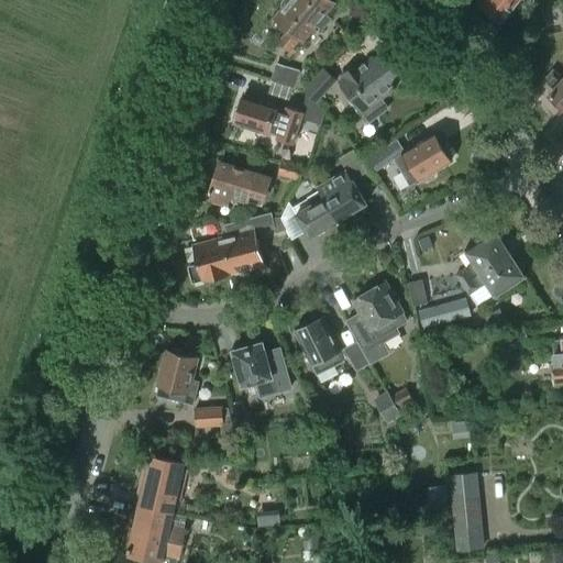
[(279,41),(290,50),(300,37),(304,41),(317,25),(319,29),(329,17),(326,14),(334,3),(330,0),(283,0),(282,2),(280,8),(282,9),(275,17),(289,29),(279,41)]
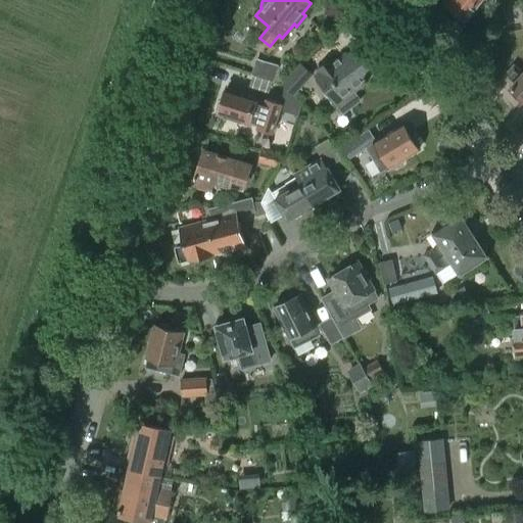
[(449,0),(452,2),(448,6),(465,19),(480,0),(449,0)]
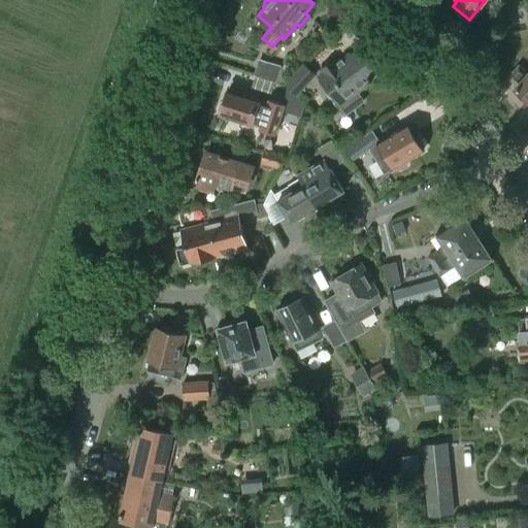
[(371,78),(380,72),(362,48),(347,60),(344,58),(319,77),(339,105),(372,80),(371,78)]
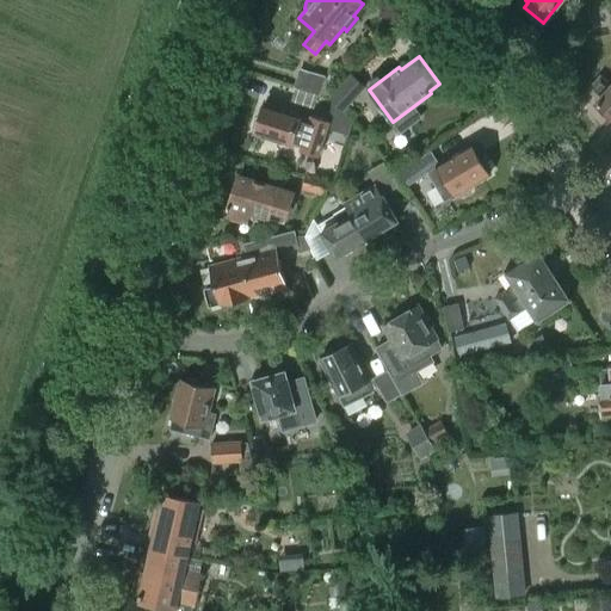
[(292,91),(323,96),(326,74),(296,69),(292,91)]
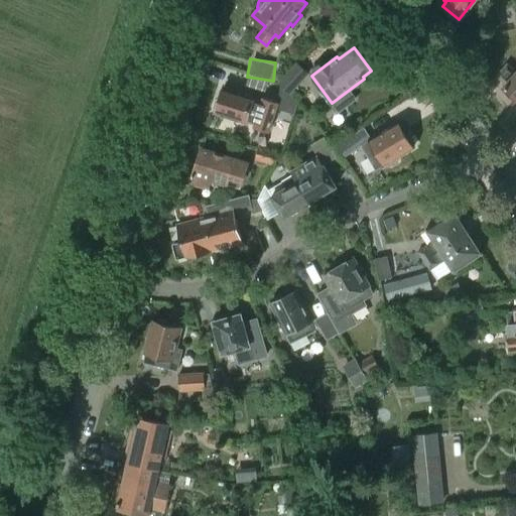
[(277,85),(281,89),(291,97),(309,77),(296,65),(277,85)]
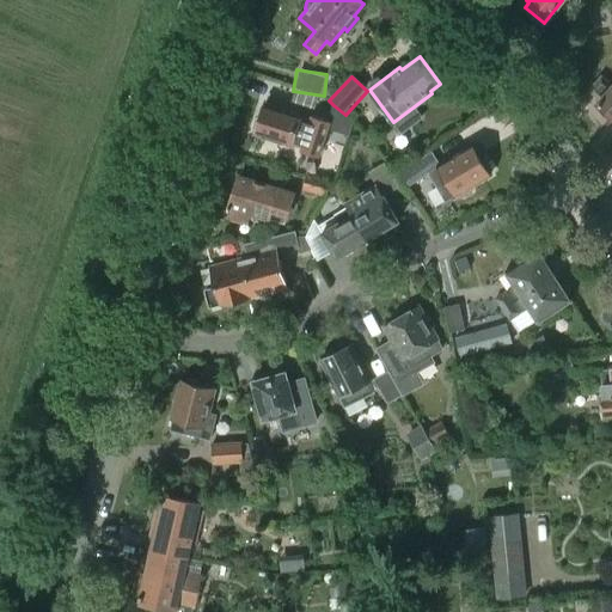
[(599,102),(611,114),(611,85),(603,77),(589,91),(600,101),(599,102)]
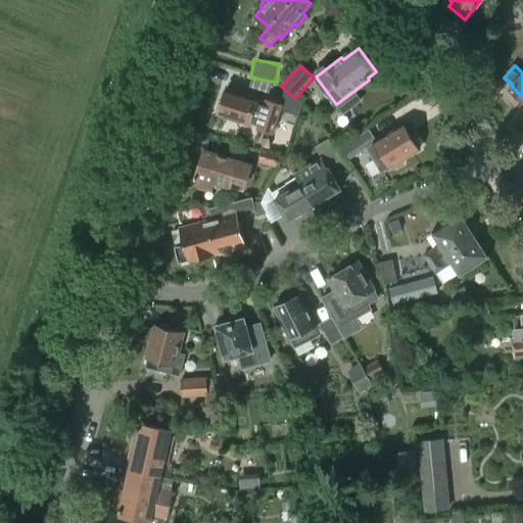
[(299,104),(295,98),(285,90),(281,103),(267,99),(266,101),(227,88),(219,114),(249,125),(249,124),(257,127),(256,129),(273,134),(280,112),(296,117),(299,104)]
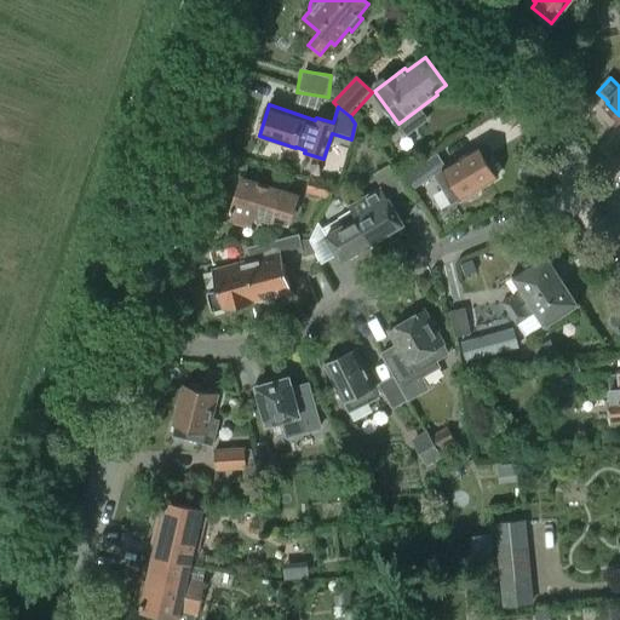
[(435,176),(442,189),(443,189),(452,204),(463,197),(463,199),(465,196),(469,199),(477,194),(477,189),(497,178),(495,174),(499,172),(492,160),(487,162),(480,148),(445,168),(445,170),(435,176)]
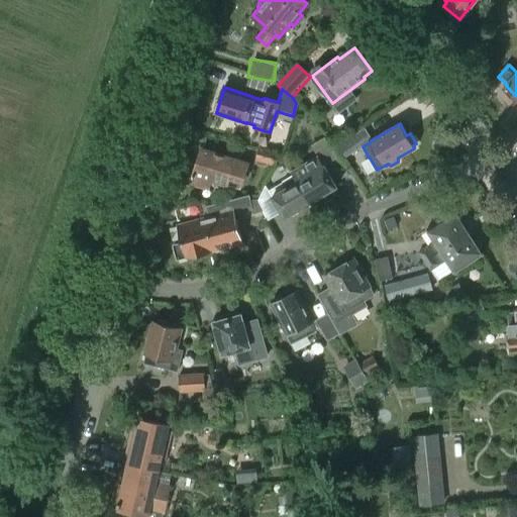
[(337,148),(350,139),(354,136),(346,126),(330,138),(337,148)]
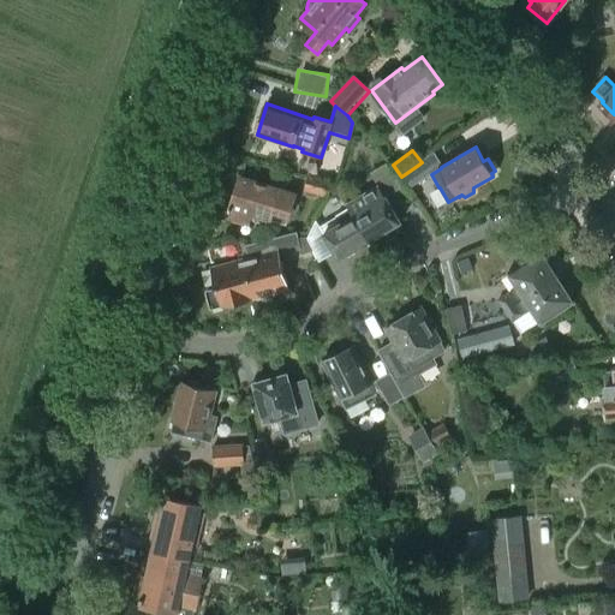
[(347,204),(354,215),(369,242),(401,222),(386,197),(400,187),(387,163),(371,173),(377,184),(347,204)]
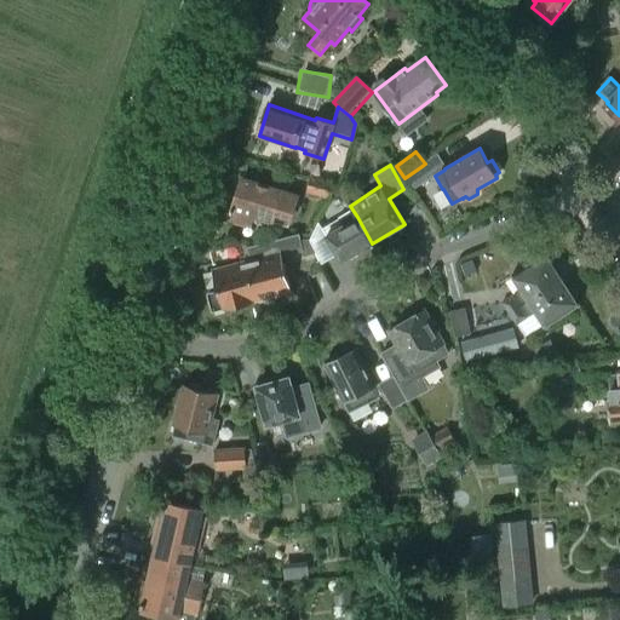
[(403,179),(412,191),(430,179),(420,167),(405,178),(403,179)]
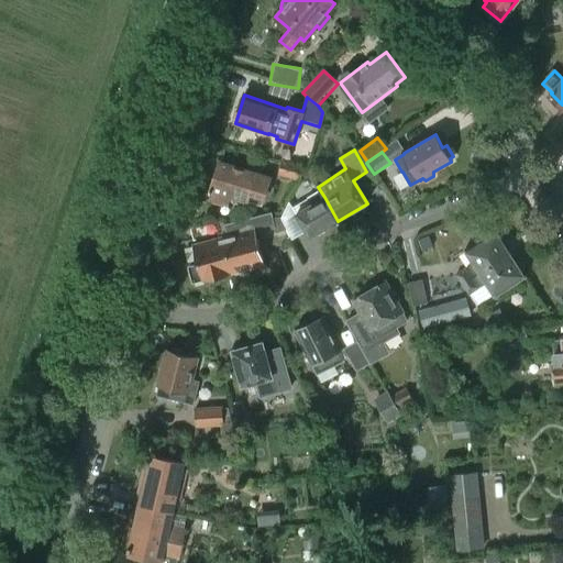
[(278,174),(300,180),(305,166),(283,159),(278,174)]
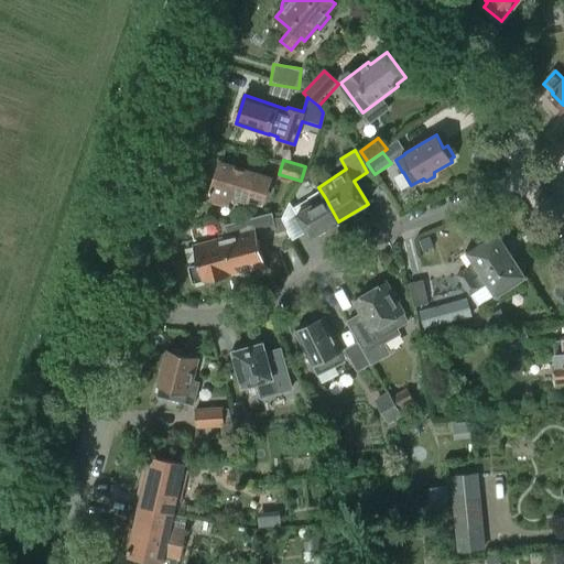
[(208,198),(228,205),(230,196),(248,202),(250,193),(264,197),(271,179),(219,163),(208,198)]
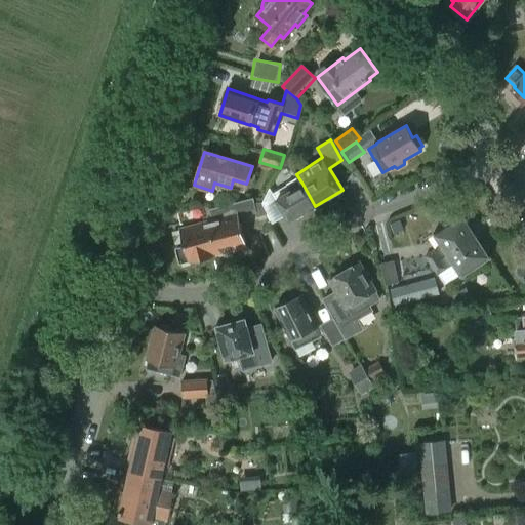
[(315,206),(303,184),(277,199),(289,220),(315,206)]
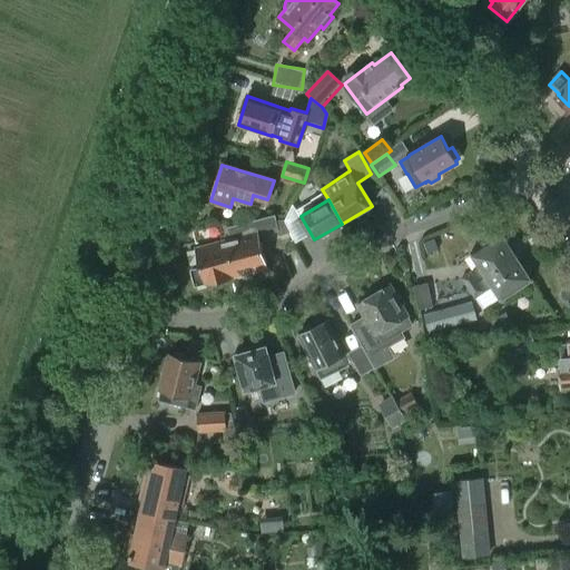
[(291,207),(285,220),(294,241),(306,234),(291,207)]
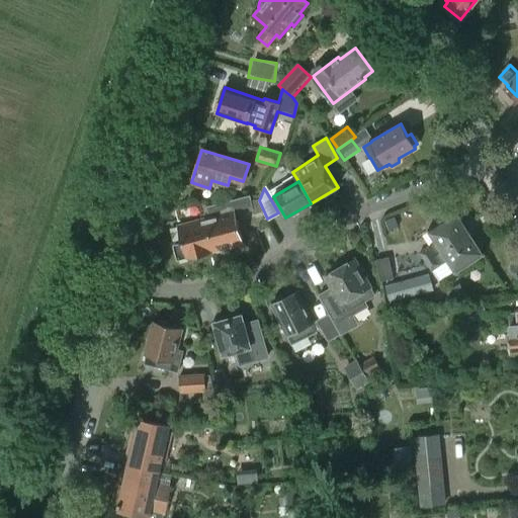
[(209,218),(208,218),(212,231),(210,231),(211,236),(207,237),(211,252),(214,251),(217,253),(226,251),(226,248),(242,244),(234,210),(221,214),(219,203),(206,206),(209,218)]
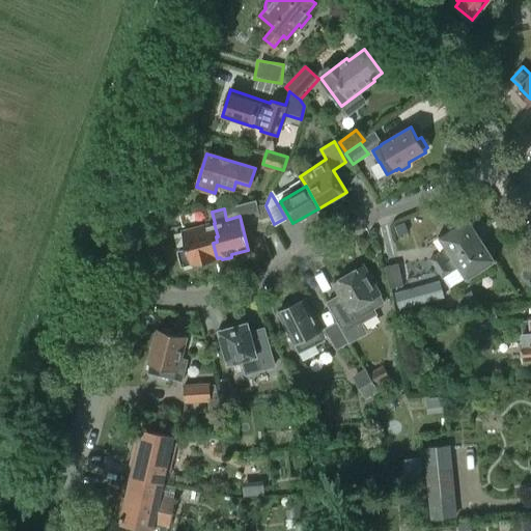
[(179,217),(183,227),(202,221),(199,212),(179,217)]
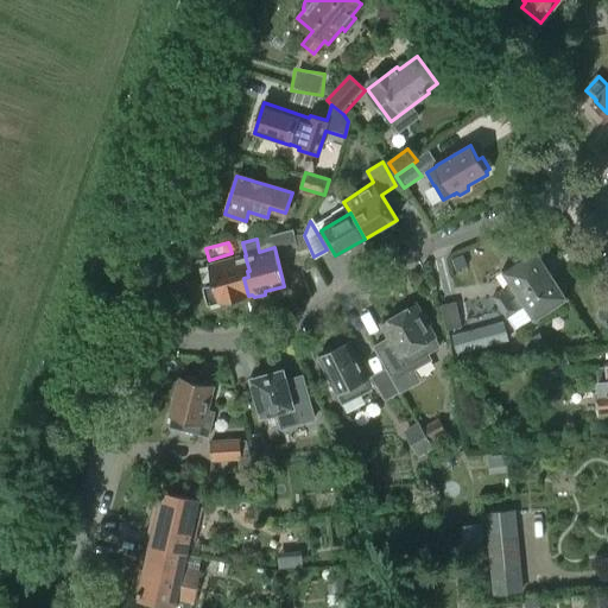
[(493,296),(499,306),(551,274),(544,263),(545,259),(540,252),(537,253),(534,248),(502,270),(512,284),(505,289),(493,296)]
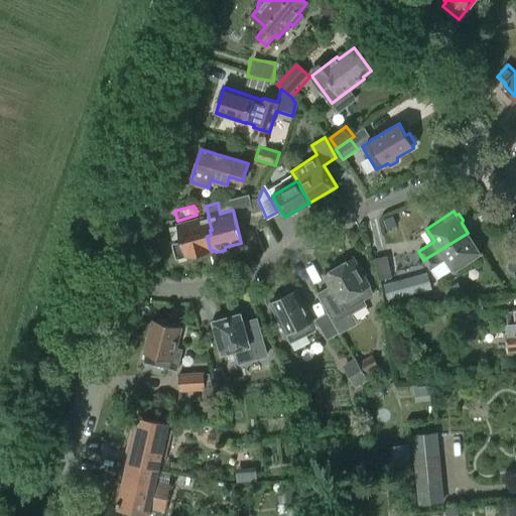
[(396,226),(393,216),(383,220),(386,229),(396,226)]
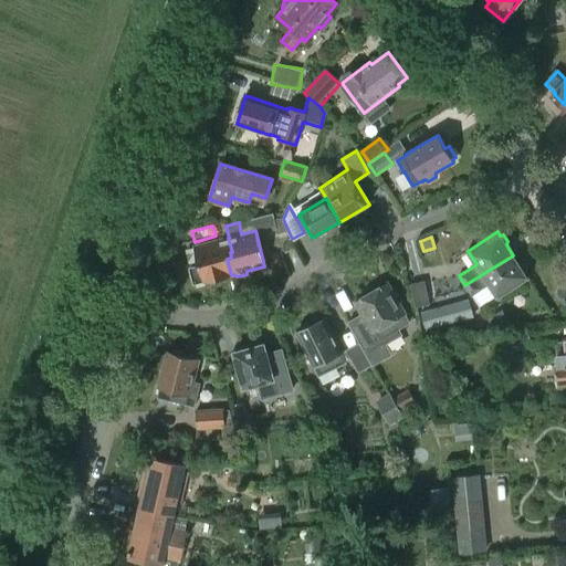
[(232,252),(228,238),(195,247),(200,266),(190,269),(194,284),(205,282),(231,275),(227,259),(231,258),(230,252),(232,252)]
